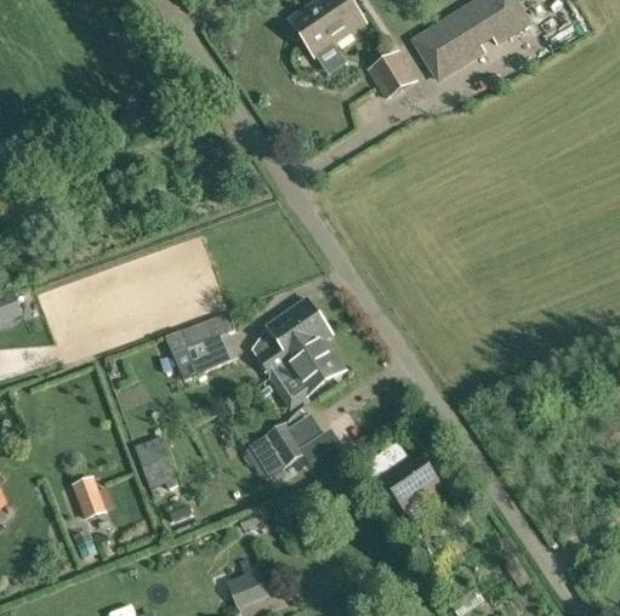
[(319,0),(290,20),(314,55),(363,21),(348,0),(319,0)]
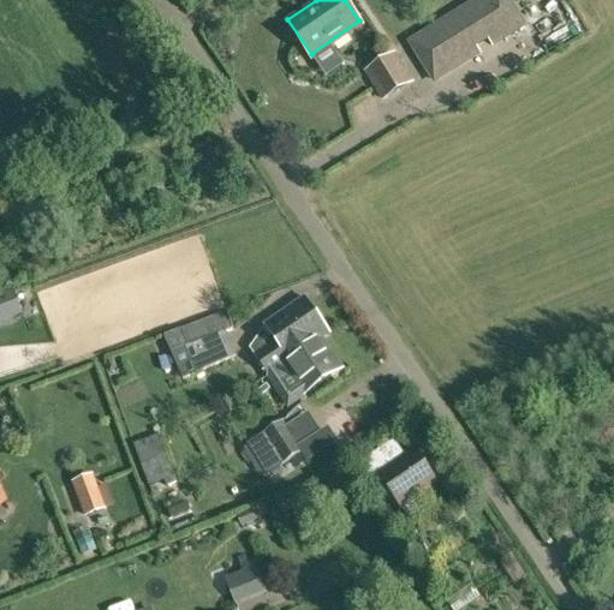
[(433,77),(522,22),(508,0),(474,0),(407,41),(433,77)]
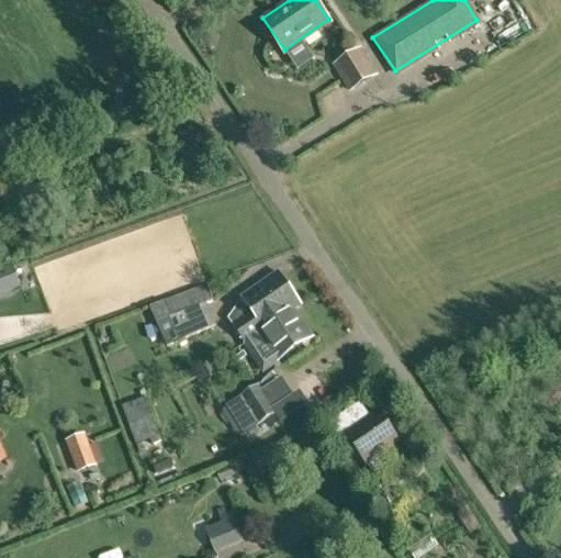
[(360,44),(332,62),(348,88),(378,71),(360,44)]
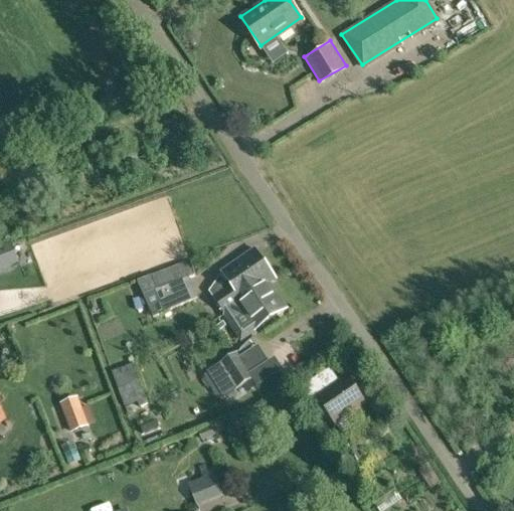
[(227,283),(211,295),(222,312),(223,311),(228,319),(242,310),(254,327),(284,307),(267,281),(274,276),(253,245),(218,270),(227,283)]
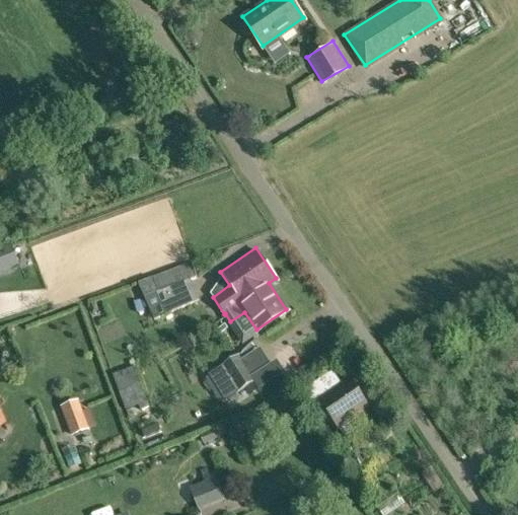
[(142,293),(174,281),(175,282),(195,274),(189,260),(137,280),(142,293)]
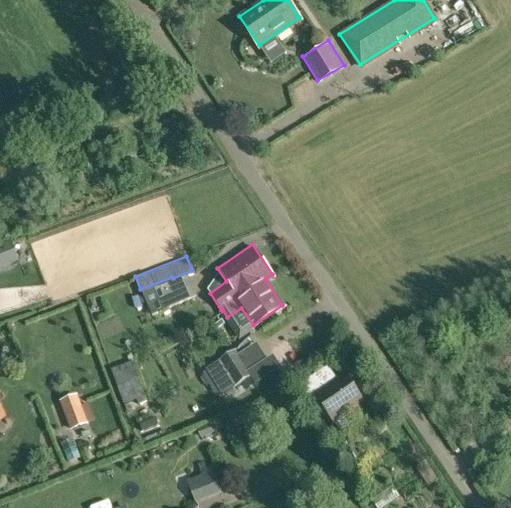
[(186,274),(141,290),(151,313),(195,294),(186,274)]
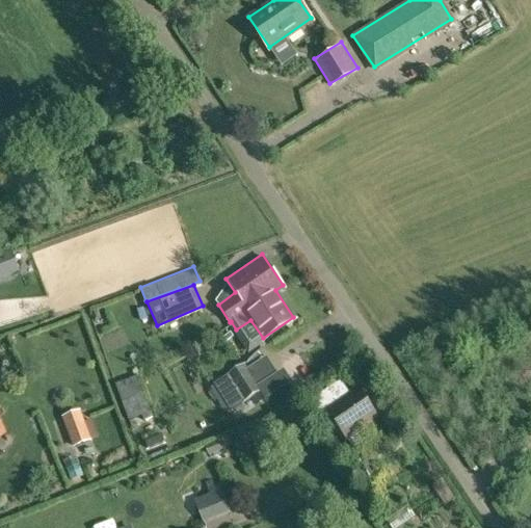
[(259,388),(243,364),(229,374),(243,397),(259,388)]
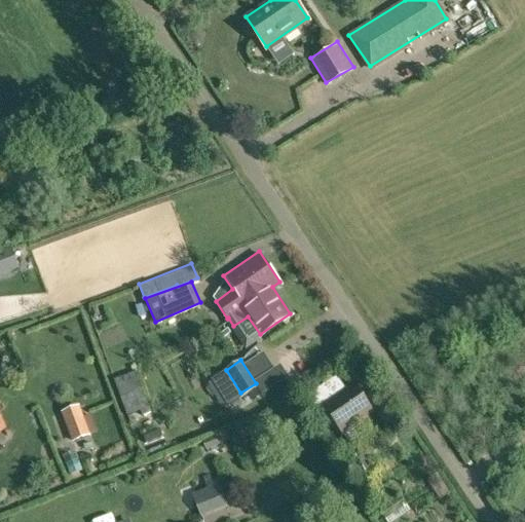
[(304,394),(322,421),(336,423),(341,432),(341,431),(346,439),(349,439),(358,434),(358,431),(352,423),(372,410),(352,381),(328,398),(319,384),(304,394)]
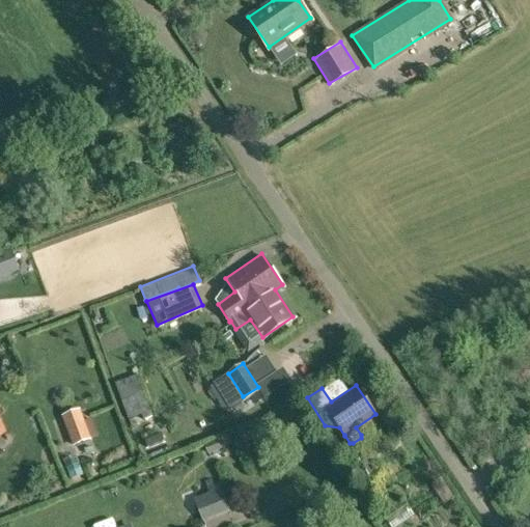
[(90,447),(87,436),(83,423),(67,428),(72,442),(76,441),(80,451),(90,447)]
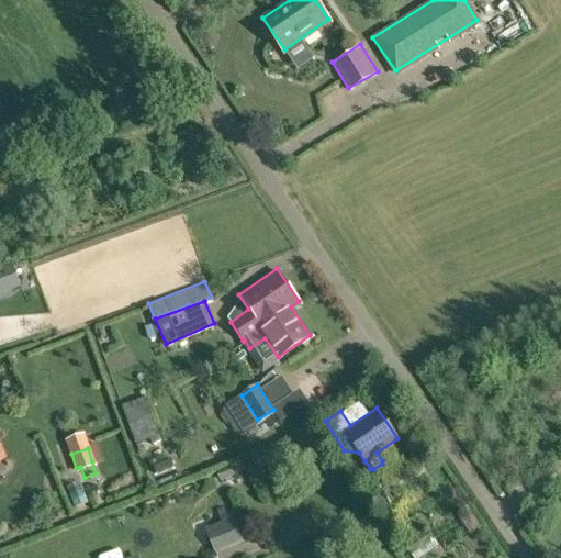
[(208,527),(215,548),(242,538),(231,509),(220,513),(223,521),(208,527)]
